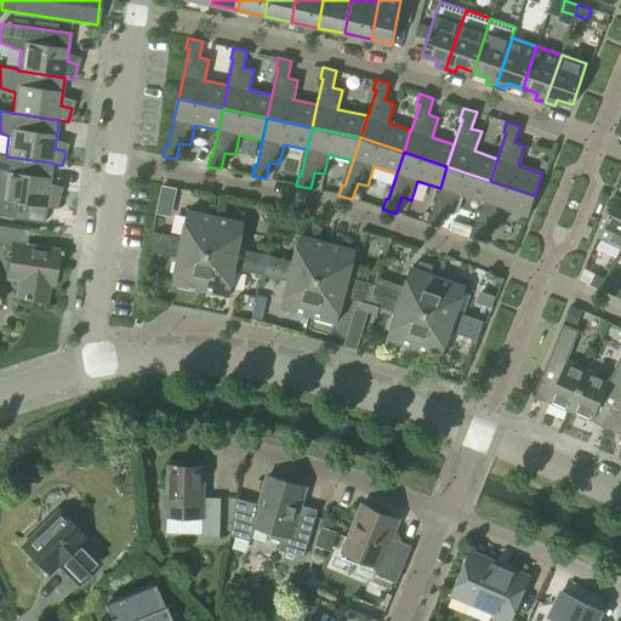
[(6,157),(6,155),(0,154),(0,177),(3,180),(0,199),(0,200),(56,209),(60,194),(49,191),(52,164),(52,163),(6,157)]
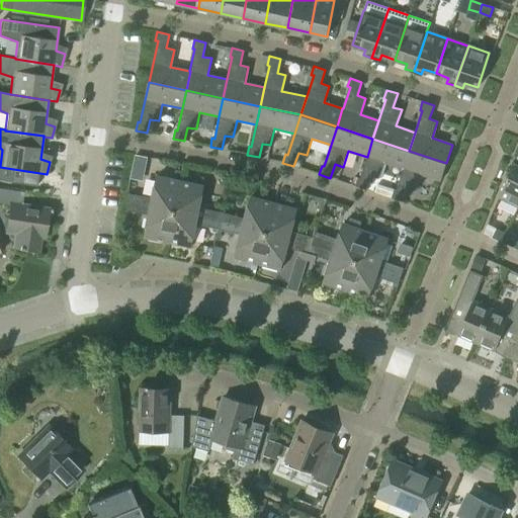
[(403,168),(409,151),(372,139),(367,157),(360,178),(358,177),(355,186),(366,189),(370,176),(378,179),(384,162),(403,168)]
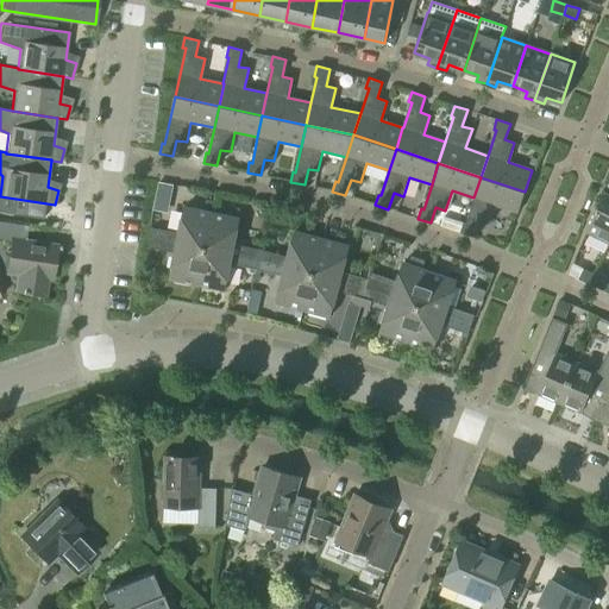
[(473,237),(478,220),(488,224),(494,205),(518,212),(525,192),(481,177),(473,198),(465,224),(463,223),(460,232),(473,237)]
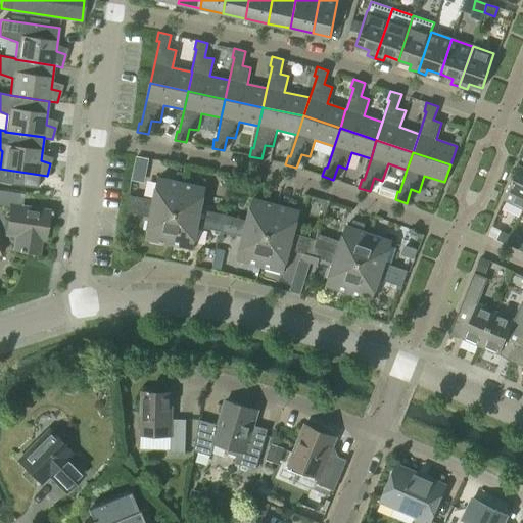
[(522,207),(522,167),(519,165),(504,199),(522,207)]
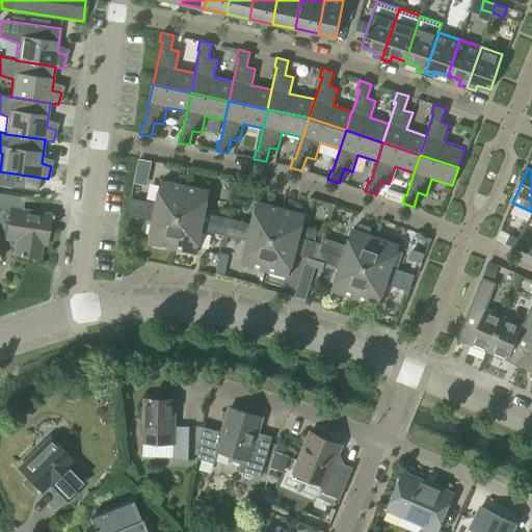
[(185,186),(160,182),(156,204),(133,198),(131,207),(179,217),(185,186)]
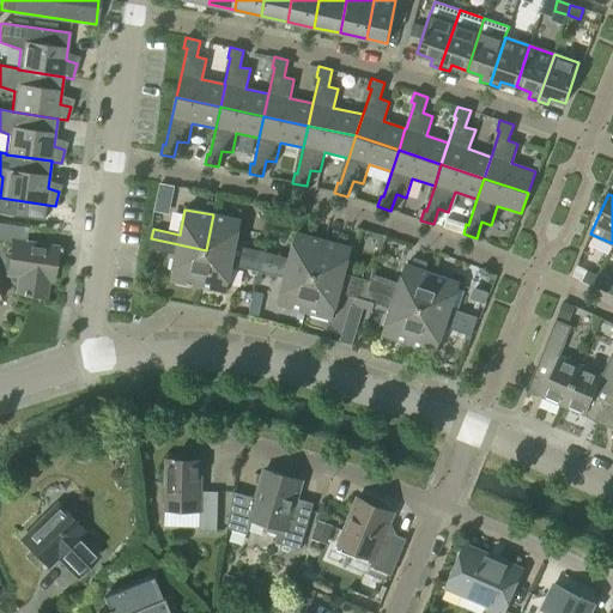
[(263,253),(262,253),(236,247),(241,220),(213,214),(206,250),(261,261),(263,253)]
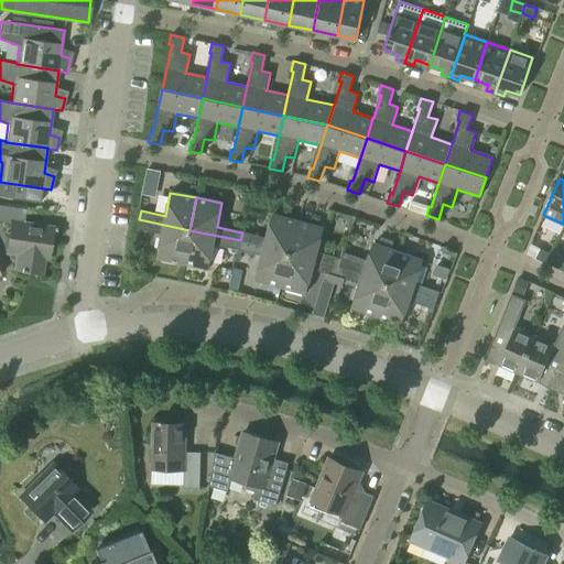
[(47,258),(53,227),(23,223),(25,208),(0,204),(0,220),(10,223),(6,252),(17,253),(14,269),(41,273),(44,258),(47,258)]
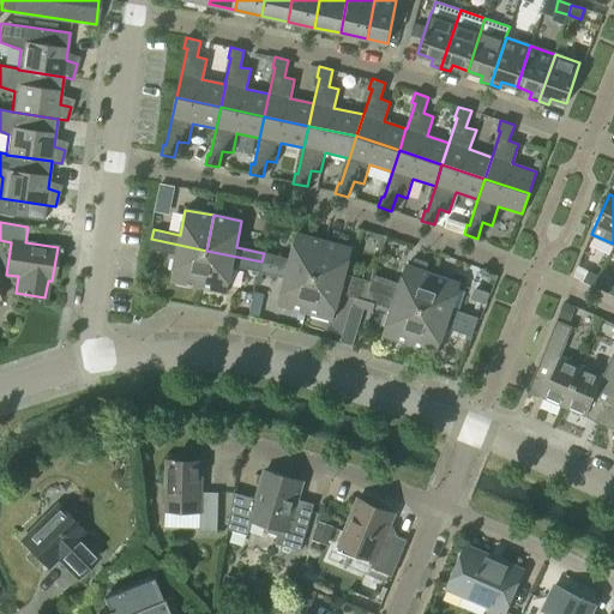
[(314,276),(324,241),(296,234),(290,259),(264,253),(262,262),(314,276)]
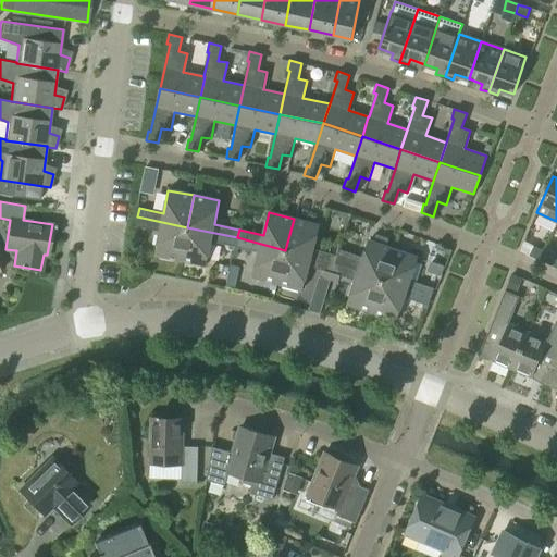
[(181,259),(187,227),(137,217),(135,226),(160,231),(156,254),(181,259)]
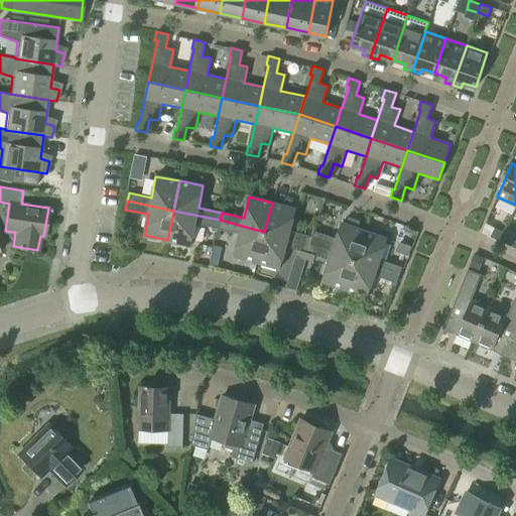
[(309,245),(312,237),(290,231),(296,210),(272,203),(264,232),(309,245)]
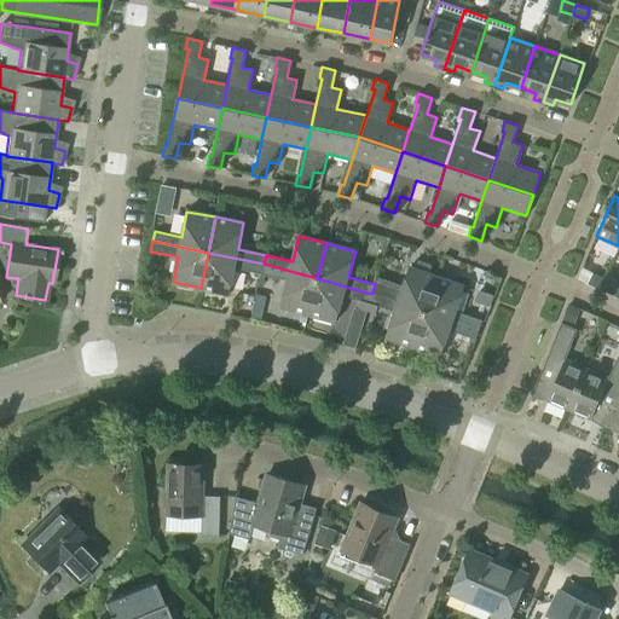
[(260,275),(264,264),(208,253),(201,288),(230,294),(235,268),(260,275)]
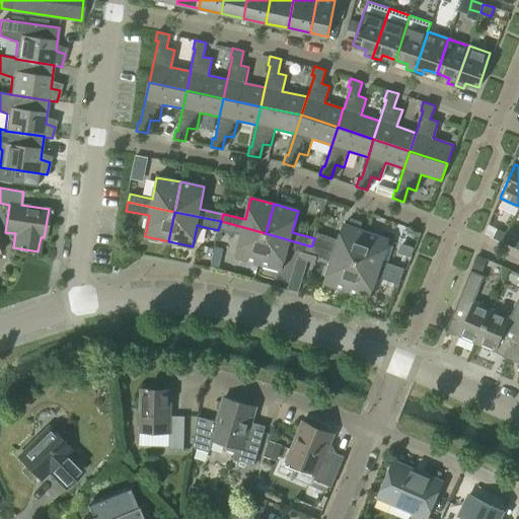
[(258,263),(266,233),(221,221),(218,230),(240,235),(234,256),(258,263)]
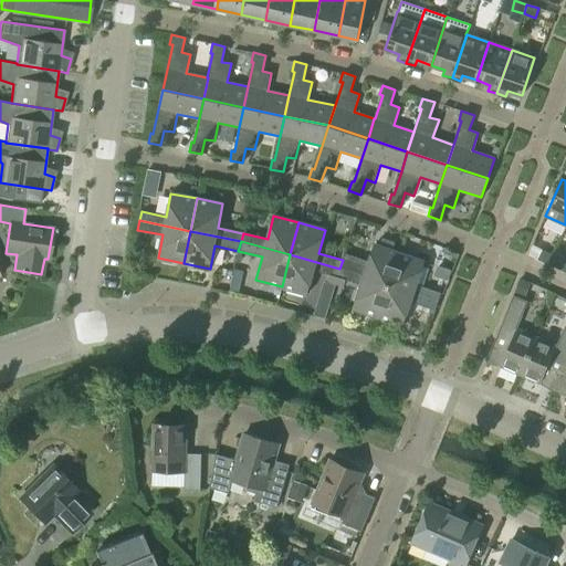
[(389,284),(399,253),(374,244),(366,268),(343,260),(339,269),(389,284)]
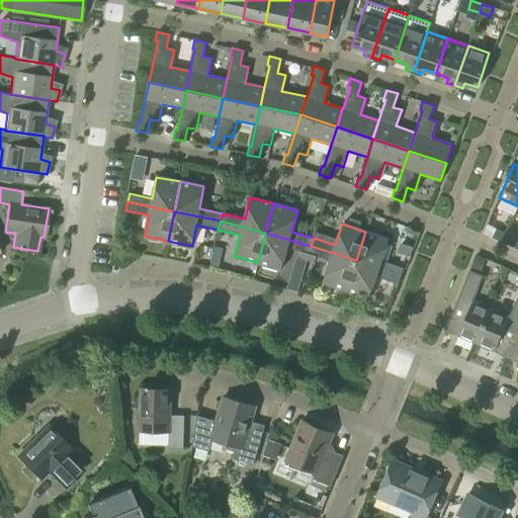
[(502,242),(506,234),(496,229),(492,237),(502,242)]
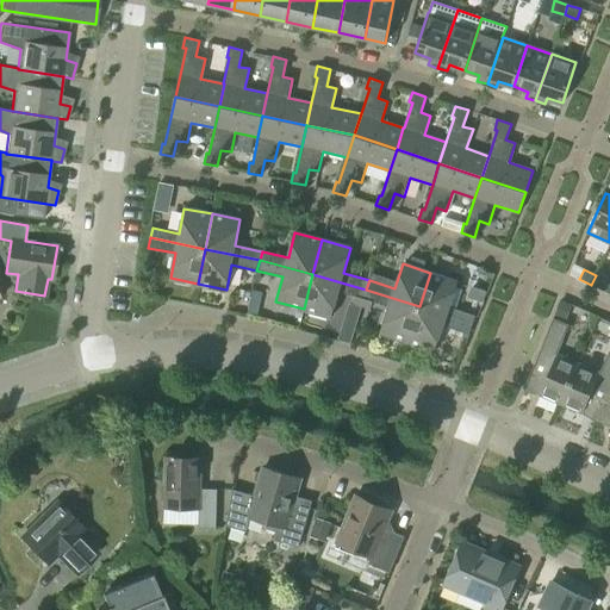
[(419,306),(472,324),(475,316),(449,306),(458,282),(430,273),(419,306)]
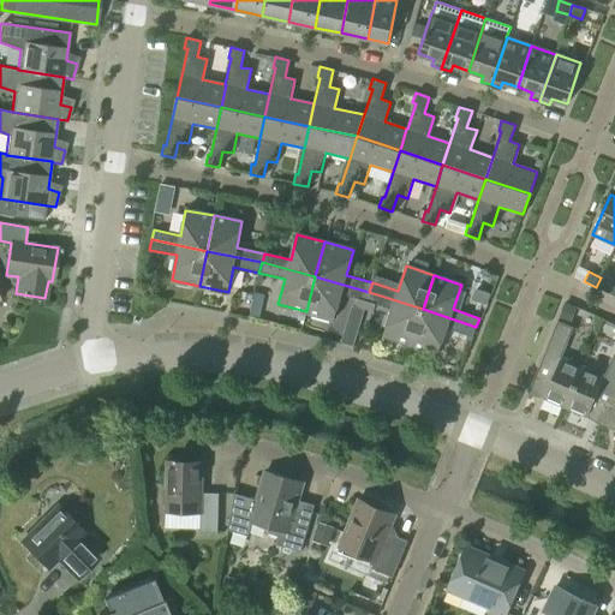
[(364,309),(369,292),(315,276),(306,311),(334,318),(341,293),(357,299),(354,305),(364,309)]
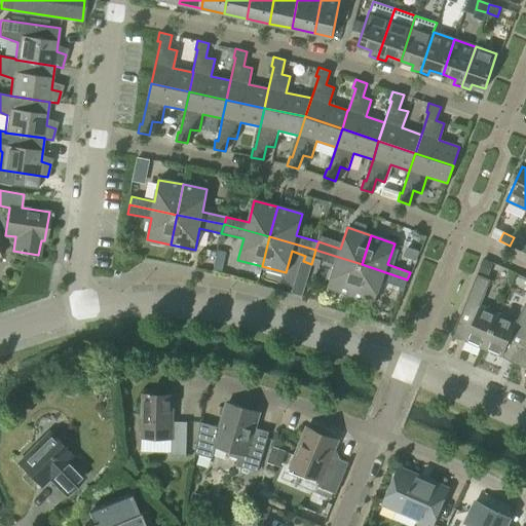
[(521,251),(525,242),(514,237),(510,246),(521,251)]
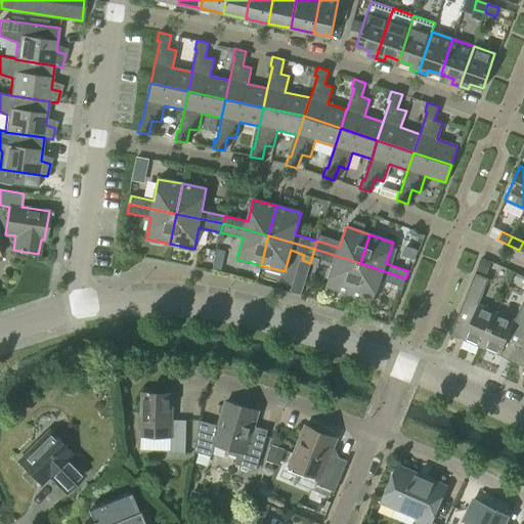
[(350,293),(360,263),(314,249),(310,263),(318,265),(319,259),(334,264),(326,285),(350,293)]
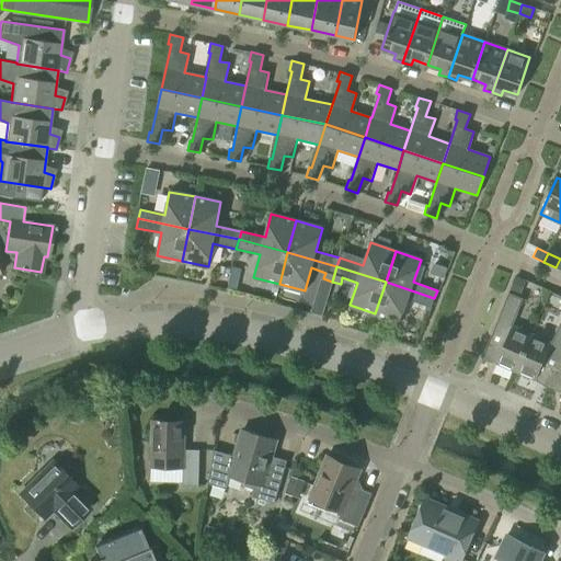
[(527,281),(515,275),(510,288),(521,294),(527,281)]
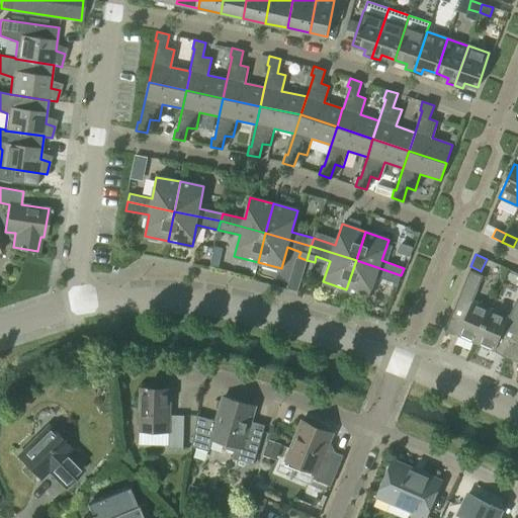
[(398,283),(401,275),(356,260),(346,289),(369,297),(376,276),(398,283)]
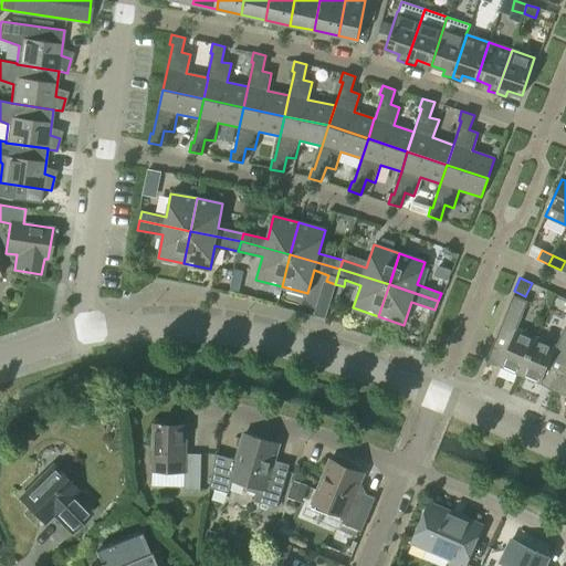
[(520,375),(536,337),(516,328),(527,301),(513,295),(488,358),(501,364),(500,366),(520,375)]
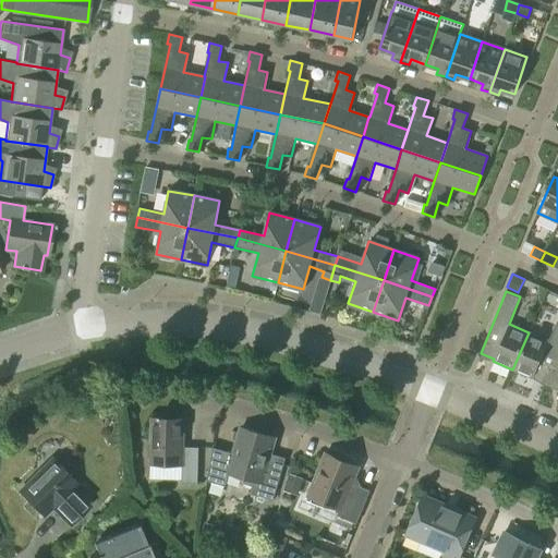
[(546,381),(557,354),(557,318),(548,340),(529,332),(512,370),(533,378),(534,376),(546,381)]
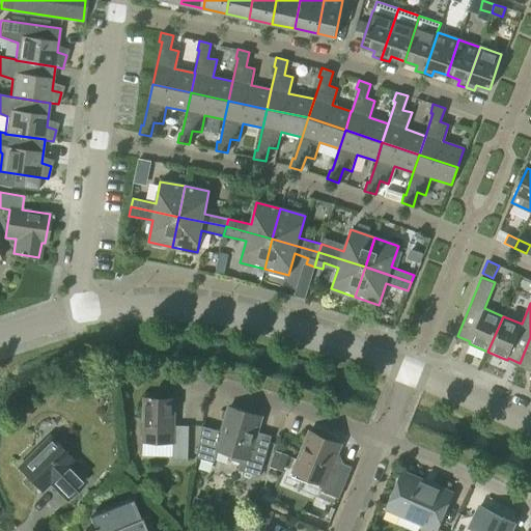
[(530,337),(520,363),(530,367),(530,368),(530,370),(530,337)]
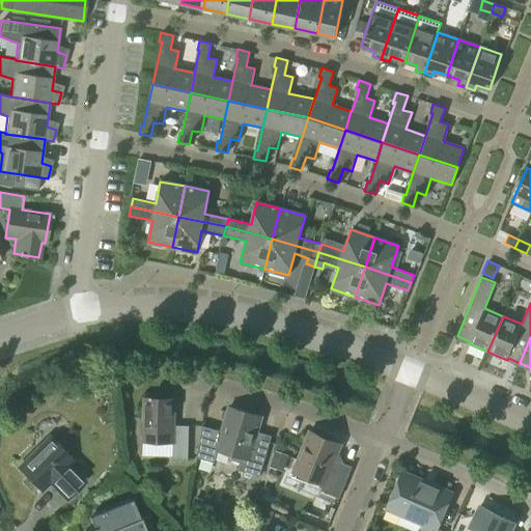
[(188,460),(189,425),(174,425),(175,398),(143,398),(142,442),(172,443),(172,459),(188,460)]
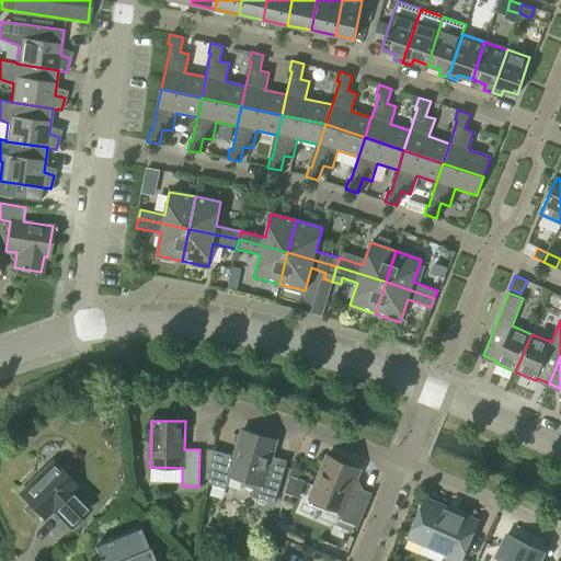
[(270,462),(276,441),(242,430),(235,456),(213,449),(207,483),(225,488),(228,474),(243,479),(242,482),(244,487),(253,490),(252,496),(274,503),(285,467),(270,462)]
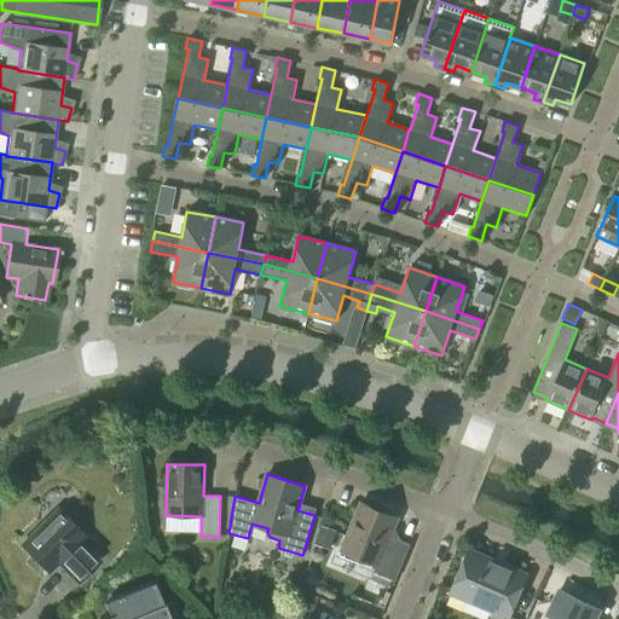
[(392,532),(398,518),(362,503),(341,550),(342,550),(340,555),(358,562),(360,557),(376,565),(374,571),(395,580),(409,547),(397,542),(398,539),(394,533),(392,532)]
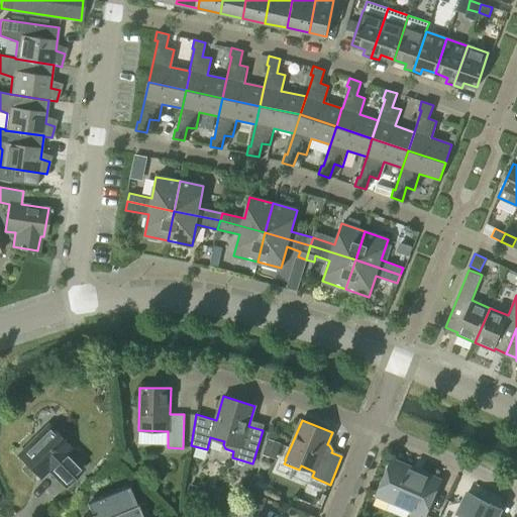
[(48,470),(65,486),(83,469),(67,451),(71,447),(47,424),(17,454),(20,457),(24,453),(40,471),(36,475),(39,478),(48,470)]
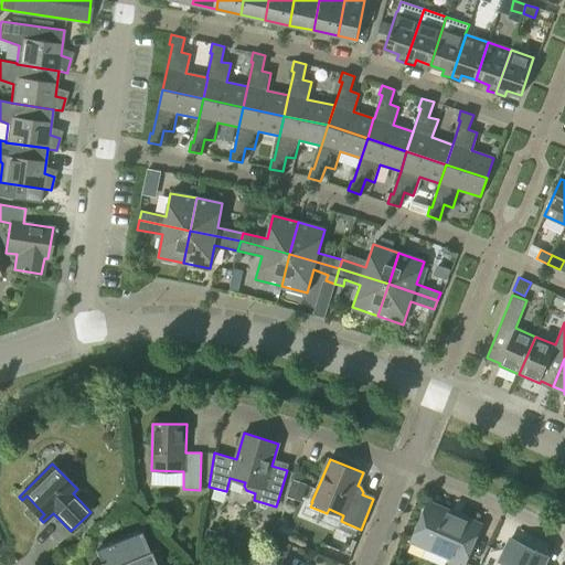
[(455,564),(464,564),(481,524),(428,502),(413,539),(451,555),(449,563),(455,564)]
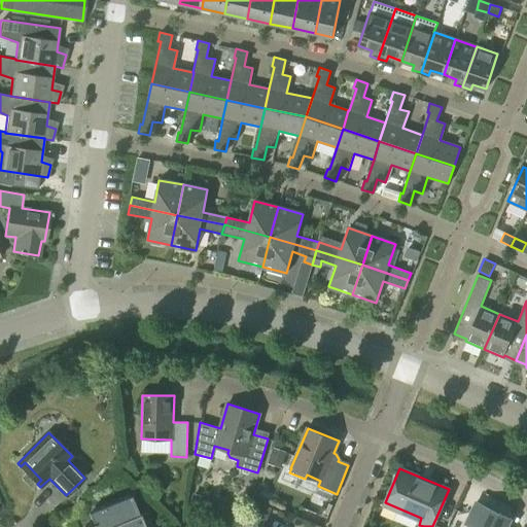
[(258,497),(261,487),(254,485),(249,488),(247,494),(258,497)]
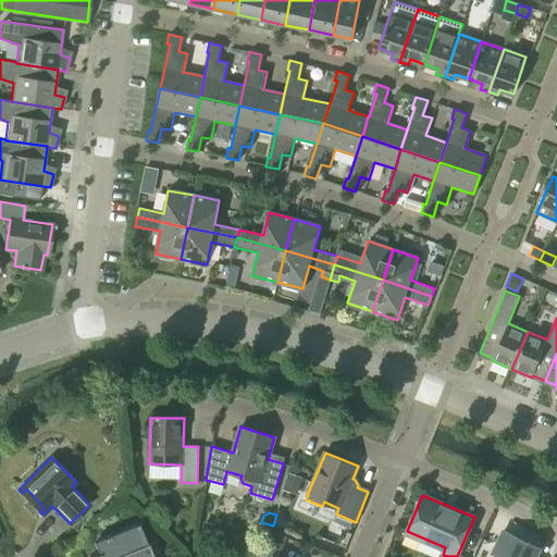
[(160,556),(153,541),(146,544),(138,523),(96,541),(100,553),(89,556),(160,556)]
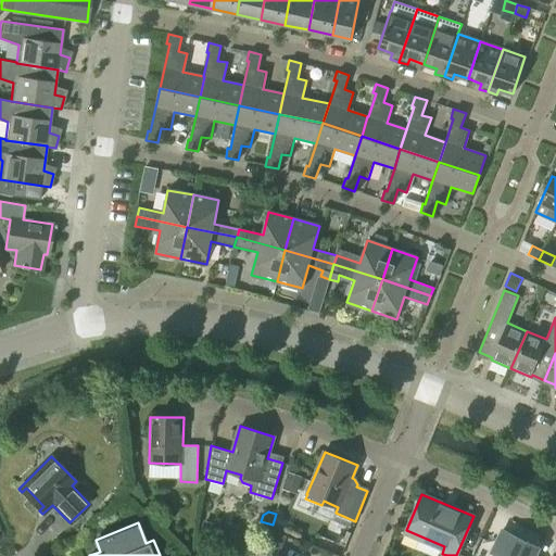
[(534,555),(539,547),(503,529),(492,552),(500,555),(534,555)]
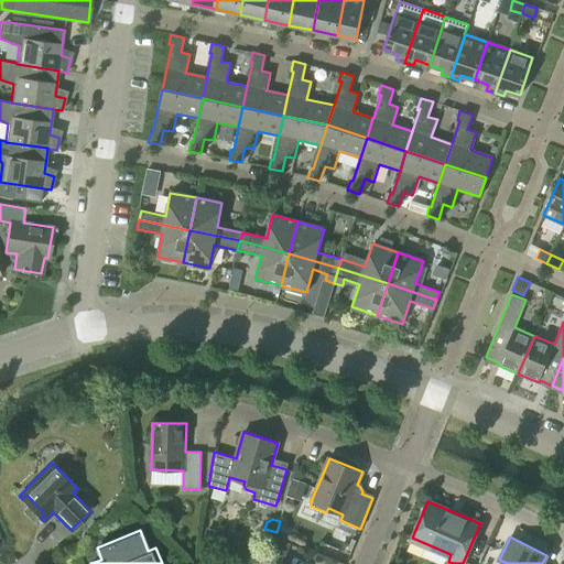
[(272,552),(284,556),(290,544),(278,539),(272,552)]
